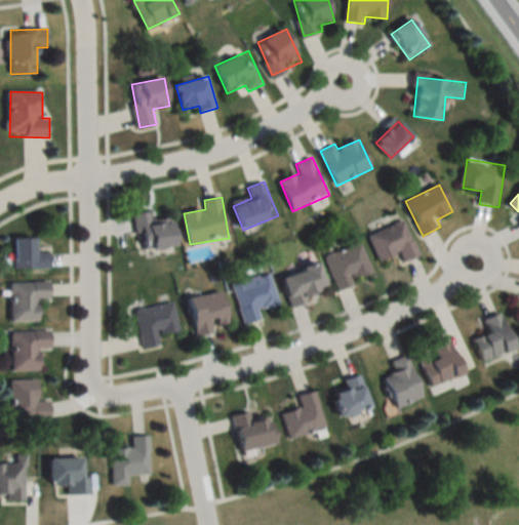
[(172,217),(154,219),(153,212),(136,214),(141,251),(175,247),(172,217)]
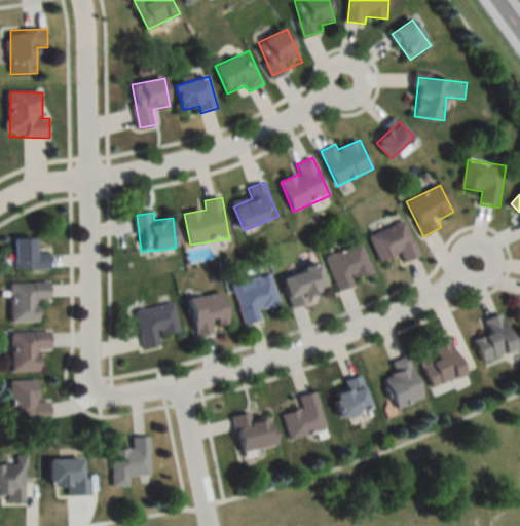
[(371,235),(382,262),(402,253),(406,262),(421,256),(407,221),(371,235)]
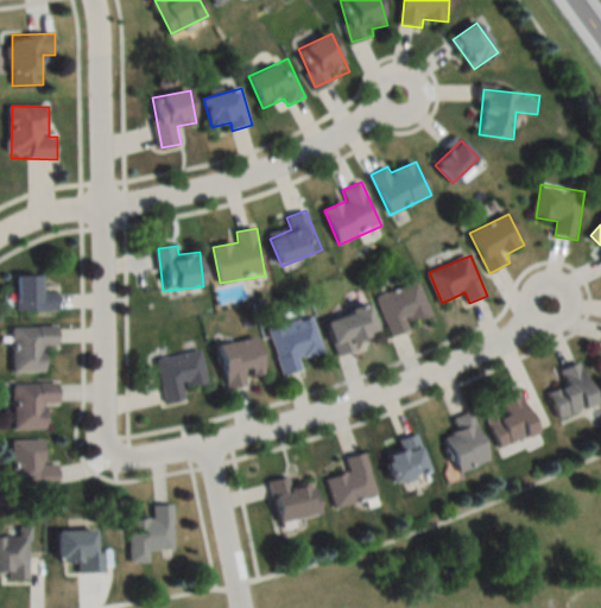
[(61,291),(48,291),(48,277),(18,277),(18,310),(61,310),(61,291)]
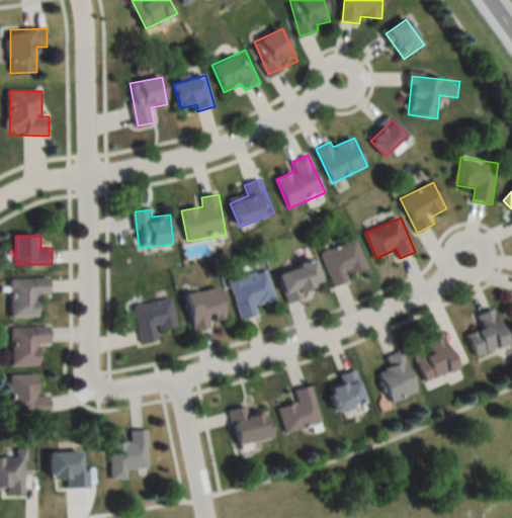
[(369,269),(358,239),(322,252),(335,286),(351,280),(350,276),(369,269)]
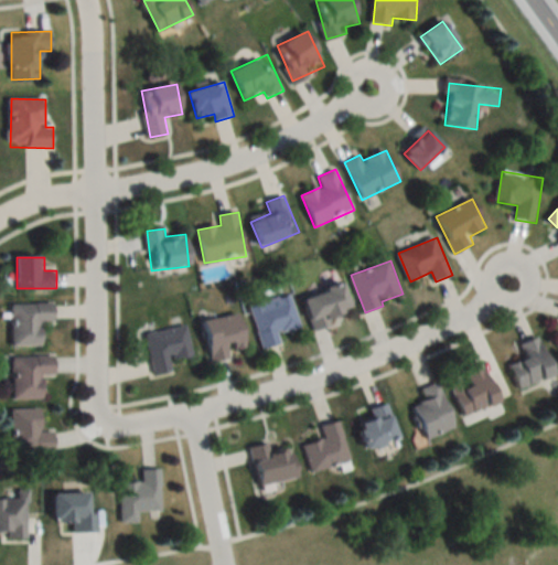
[(313,328),(353,313),(343,284),(302,297),(313,328)]
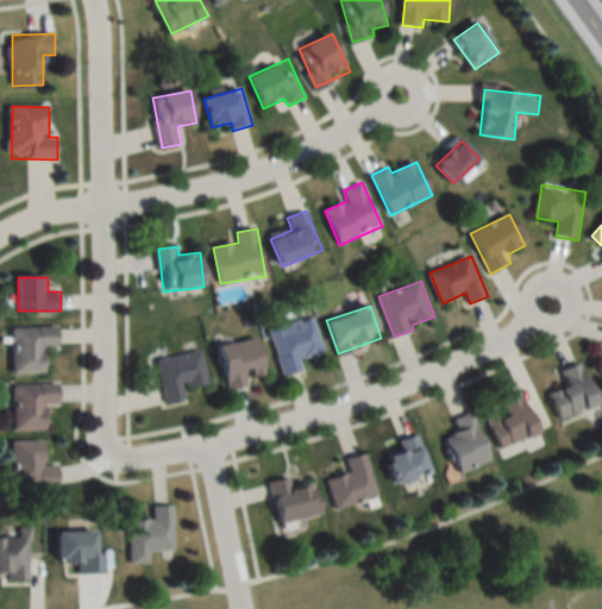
[(305,370),(302,359),(325,353),(315,318),(271,330),(283,376),(305,370)]
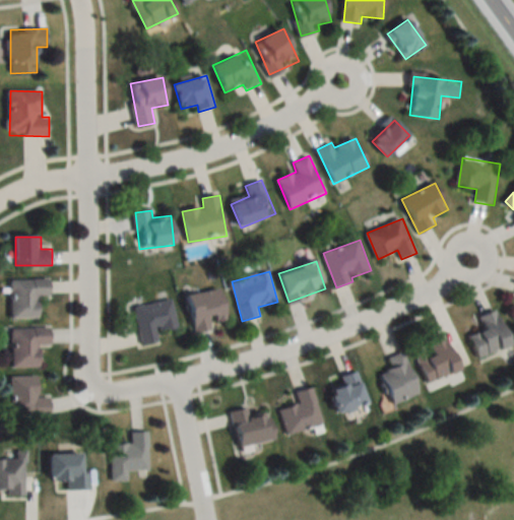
[(52,297),(52,279),(13,279),(13,319),(39,319),(39,297),(52,297)]
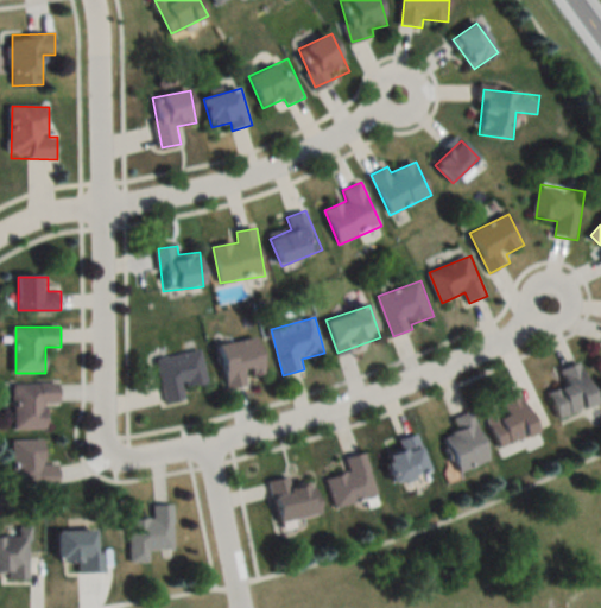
[(219,347),(228,391),(251,385),(248,378),(266,373),(258,337),(219,347)]
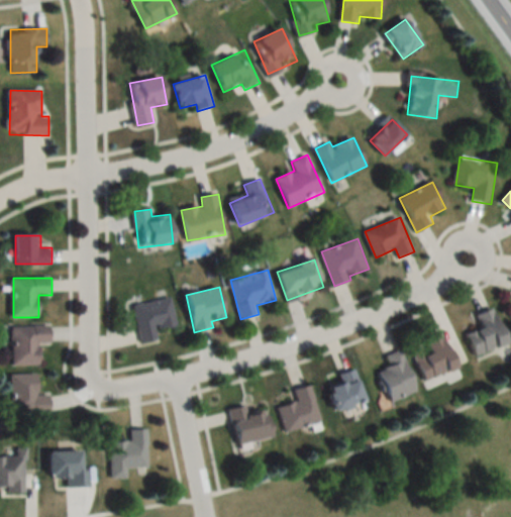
[(161,341),(159,330),(179,326),(173,298),(135,305),(142,344),(161,341)]
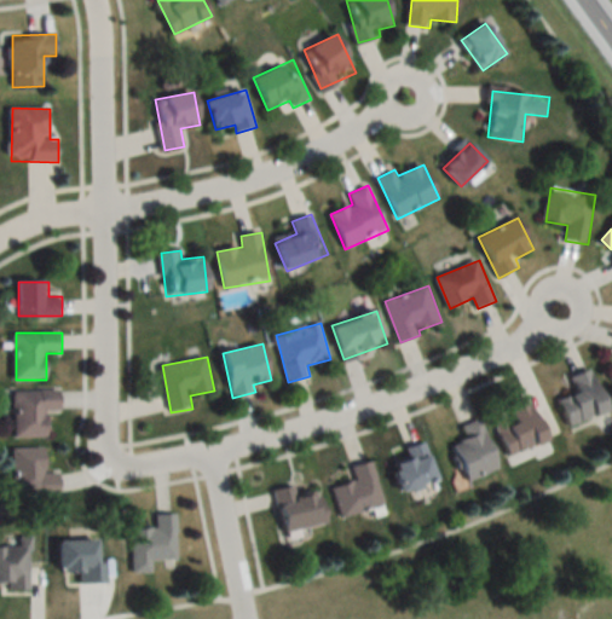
[(560,400),(570,427),(607,412),(593,370),(572,377),(578,394),(560,400)]
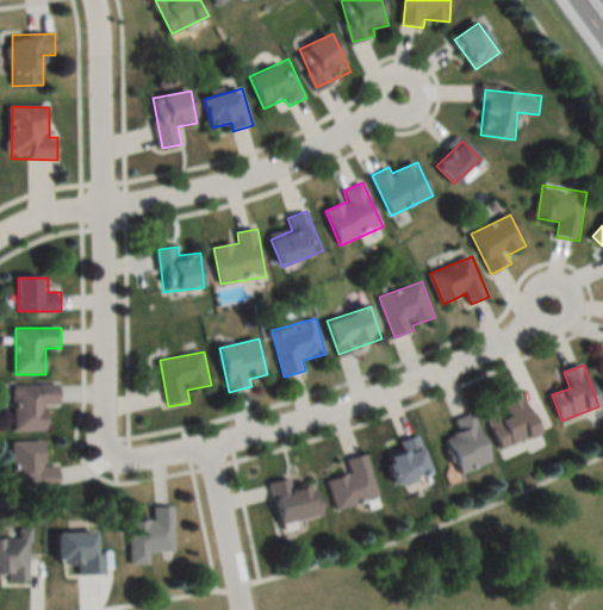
[(61,404),(61,384),(16,384),(16,429),(48,429),(48,404),(61,404)]
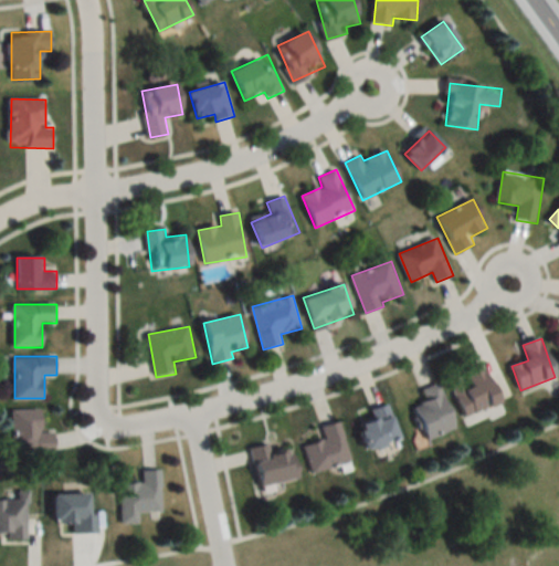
[(453,386),(465,417),(499,405),(485,363),(465,370),(470,380),(453,386)]
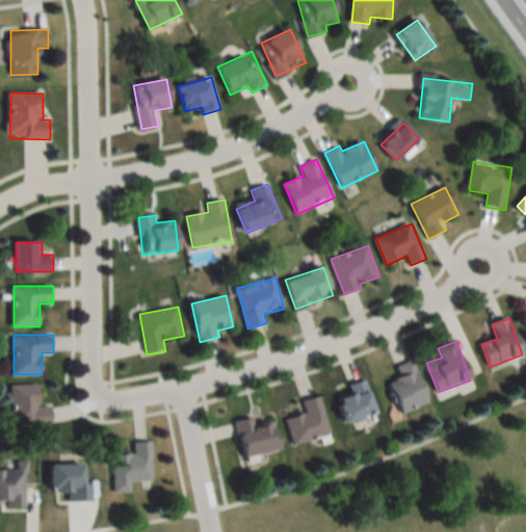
[(430,402),(414,361),(399,366),(403,377),(390,382),(402,414),(430,402)]
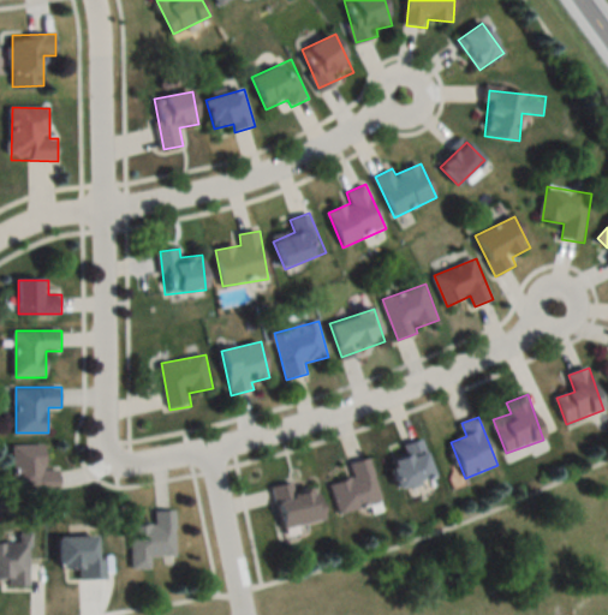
[(387,455),(400,491),(437,477),(424,442),(387,455)]
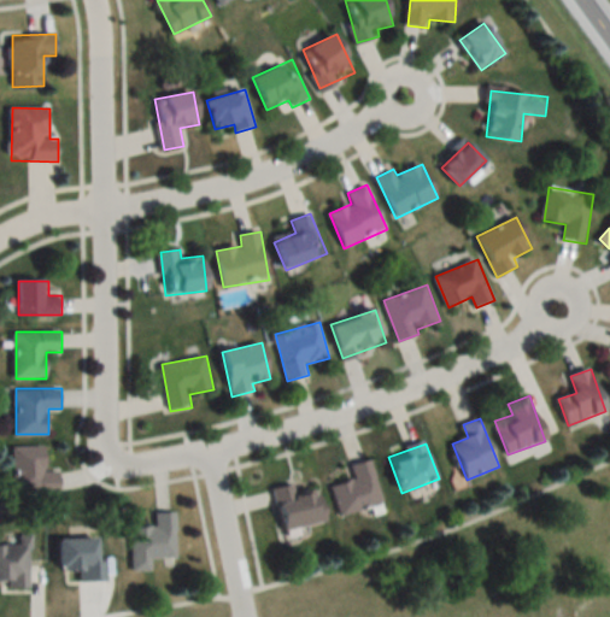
[(16,446),(16,492),(62,492),(62,470),(47,471),(47,446),(16,446)]
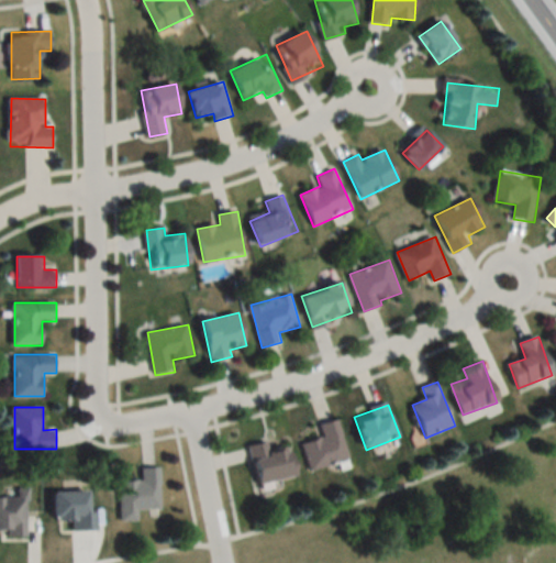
[(338,419),(321,424),(325,435),(304,442),(313,470),(352,457),(338,419)]
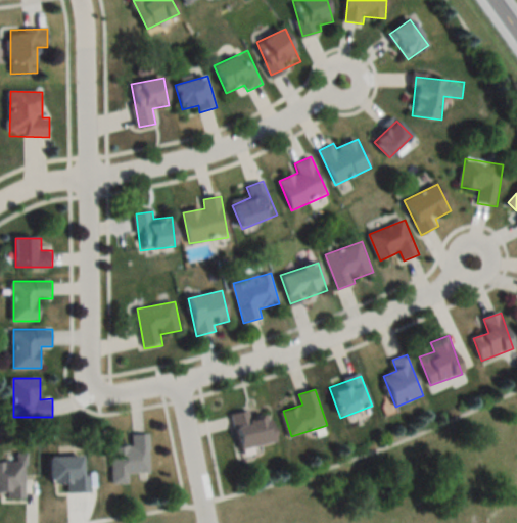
[(277,442),(272,413),(253,416),(252,409),(233,413),(240,448),(277,442)]
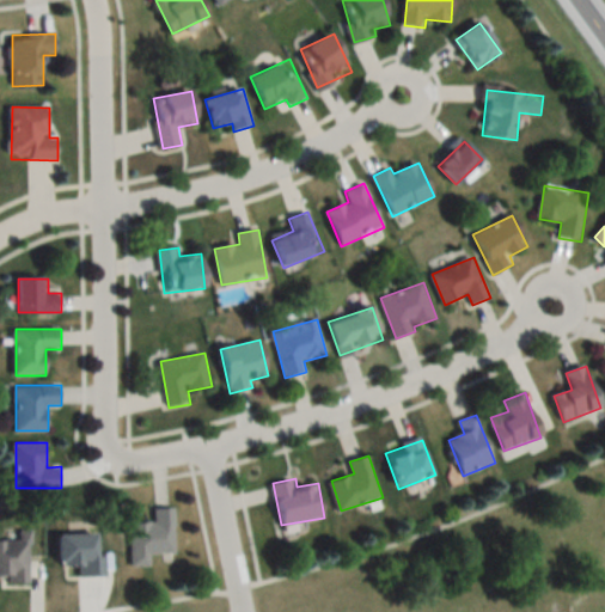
[(133,522),(134,565),(153,565),(153,552),(177,552),(177,507),(157,507),(157,521),(133,522)]
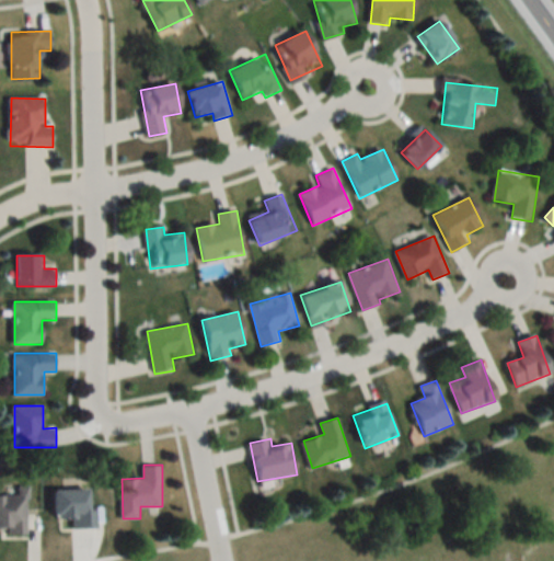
[(0,526),(10,527),(10,534),(30,534),(30,487),(20,487),(20,495),(0,494),(0,526)]
